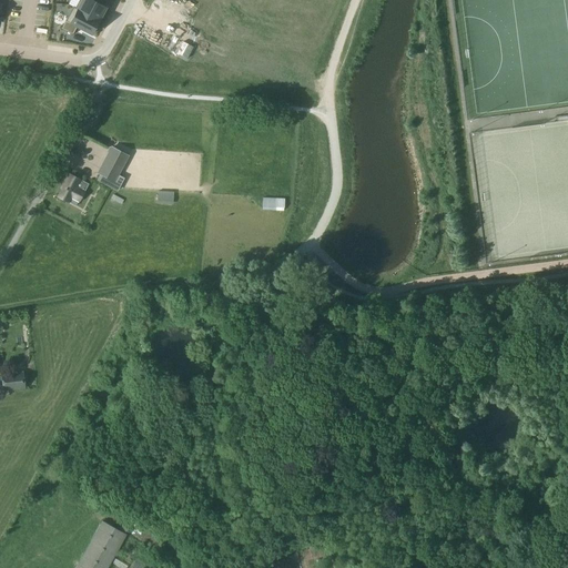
[(79,0),(74,8),(98,21),(105,7),(93,1),(93,0),(79,0)]
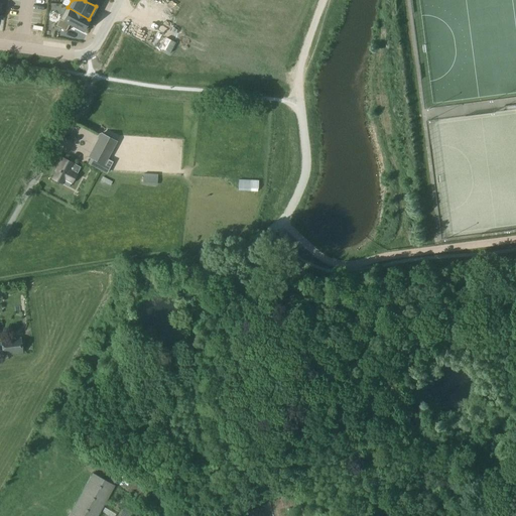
[(66,6),(55,26),(66,31),(70,24),(83,31),(89,19),(68,7),(66,6)]
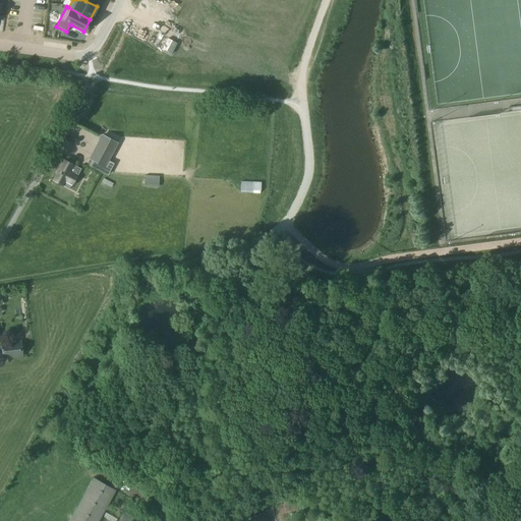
[(213,40),(212,49),(224,50),(225,41),(213,40)]
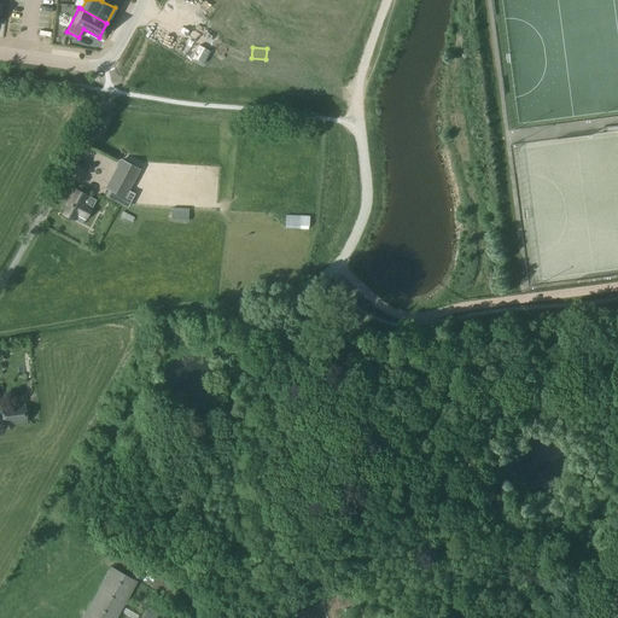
[(93,124),(89,133),(95,135),(99,127),(93,124)]
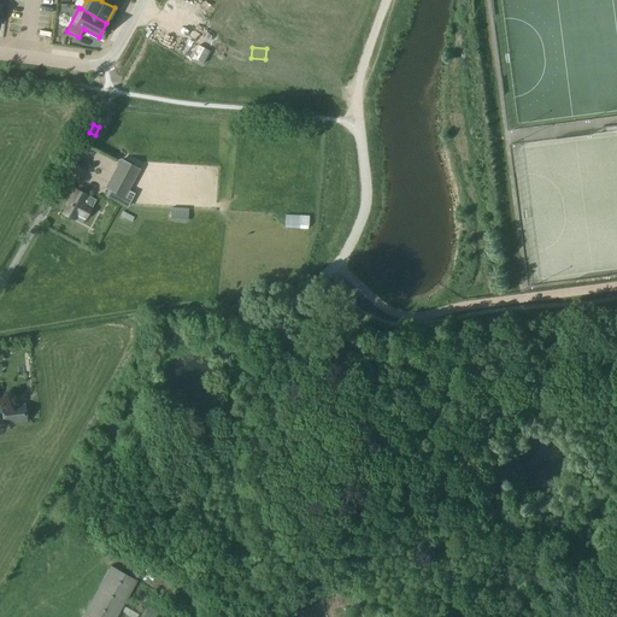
[(119,163),(103,194),(117,201),(134,170),(133,170),(119,163)]
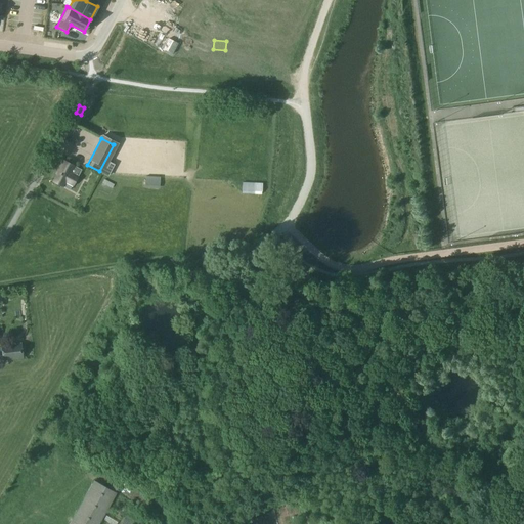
[(66,181),(73,184),(80,171),(73,168),(74,165),(63,160),(57,171),(58,172),(53,181),(62,185),(66,181)]
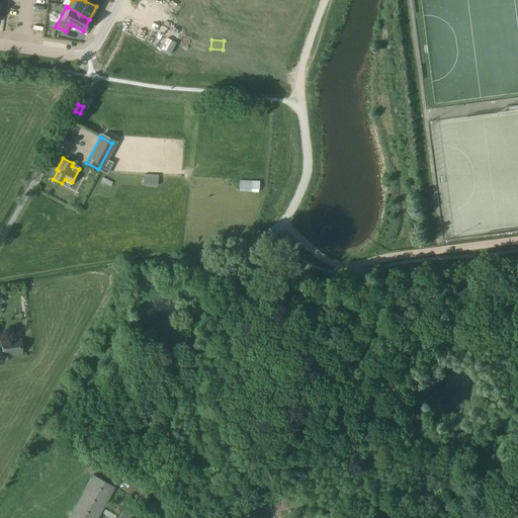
[(159,174),(144,174),(144,185),(158,186),(159,174)]
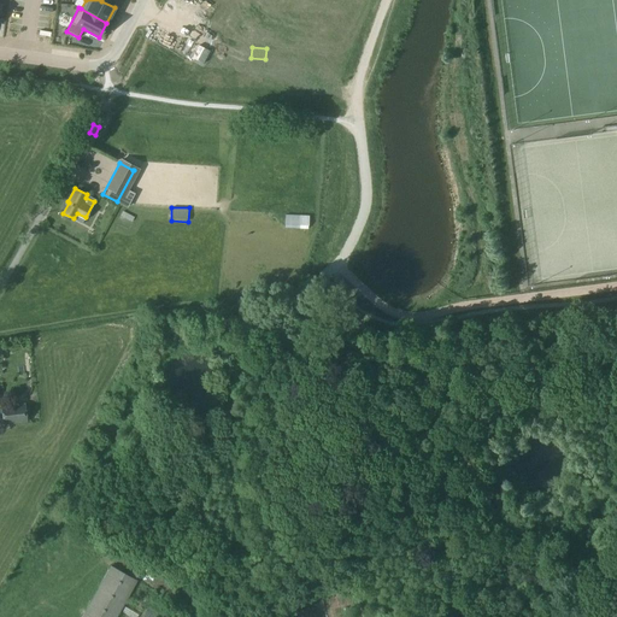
[(300,215),(286,213),(285,224),(299,224),(300,215)]
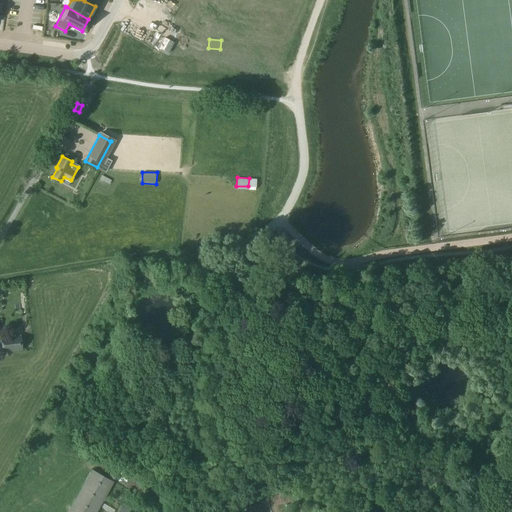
[(3,351),(21,349),(20,336),(2,338),(3,351)]
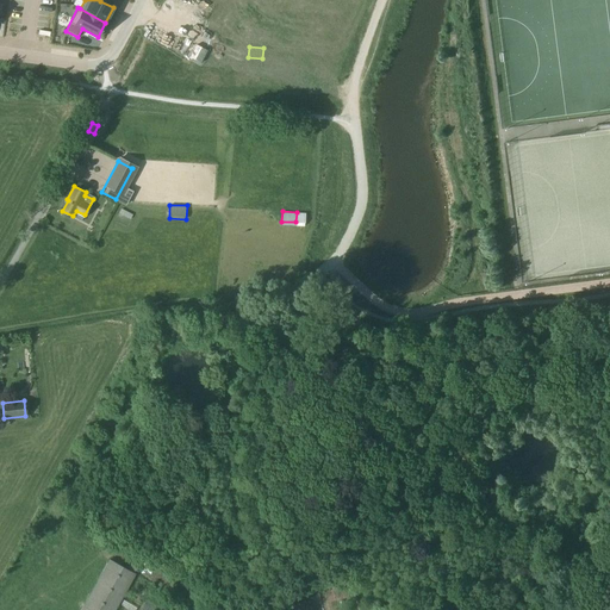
[(109,559),(80,609),(116,609),(136,573),(109,559)]
